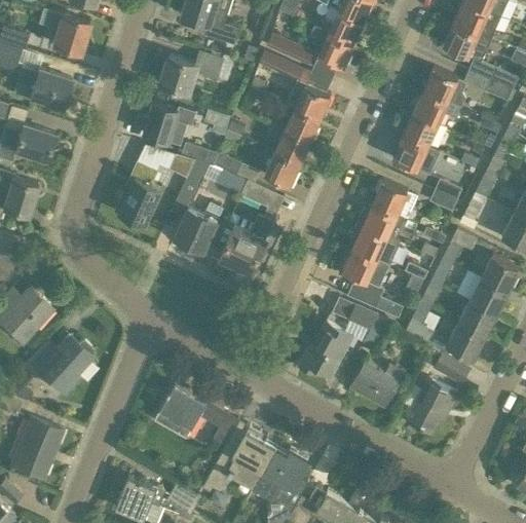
[(185,0),(181,13),(207,22),(202,34),(235,44),(240,29),(225,24),(232,0),(185,0)]
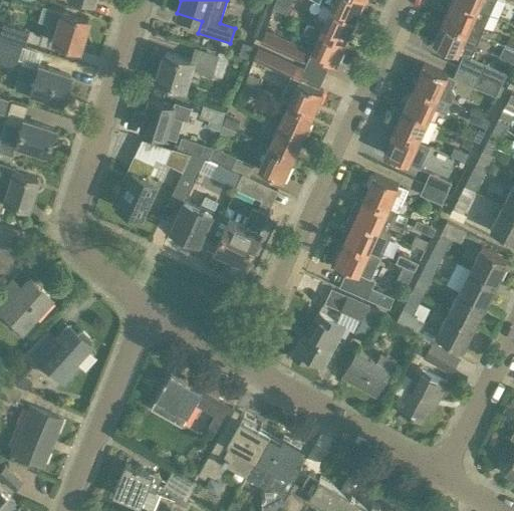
[(277,0),(273,9),(286,15),(293,0),(277,0)]
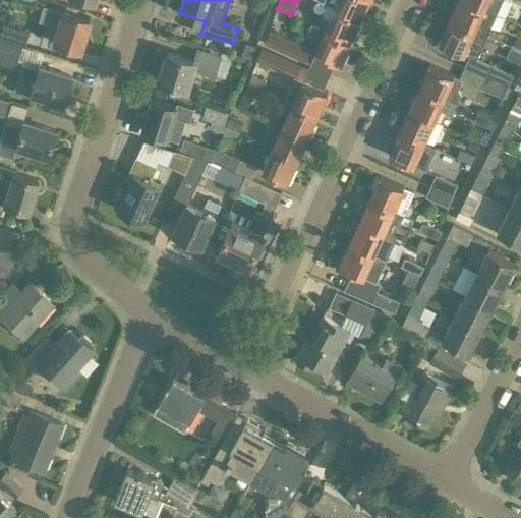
[(368,0),(326,0),(325,2),(360,18),(368,0)]
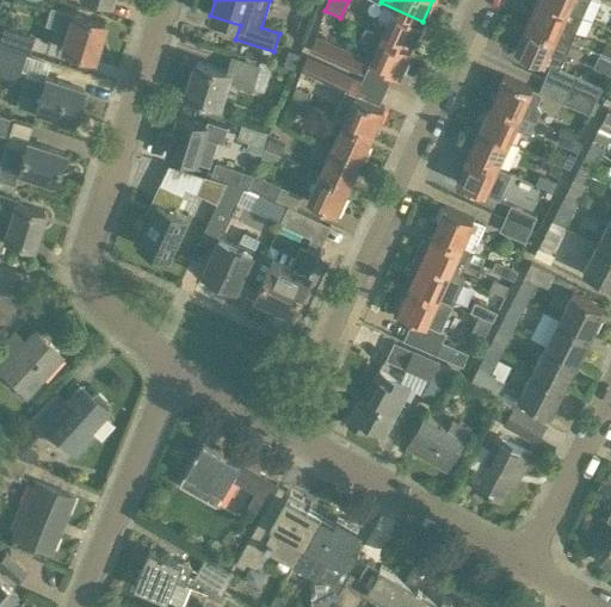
[(537,0),(526,24),(572,44),(582,18),(542,0),(537,0)]
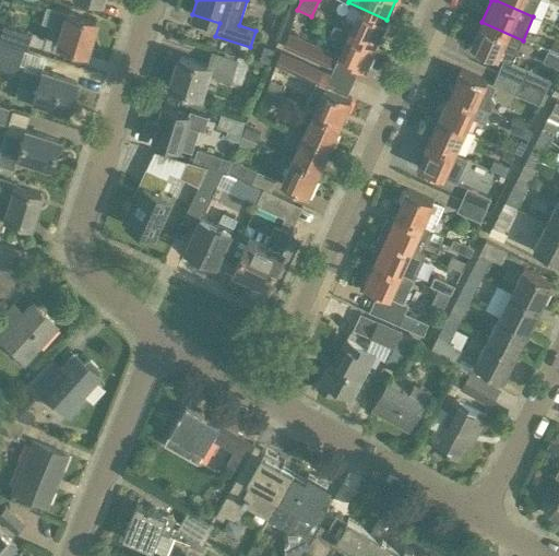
[(496,0),(533,16),(539,0),(496,0)]
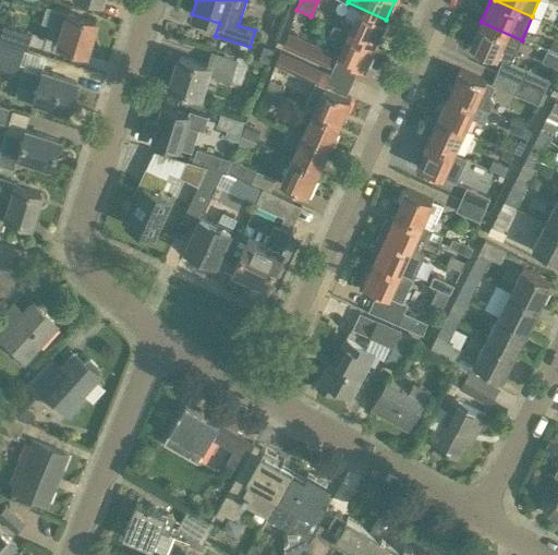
[(359,9),(353,22),(346,19),(341,28),(375,44),(386,20),(348,2),(348,3),(359,9)]
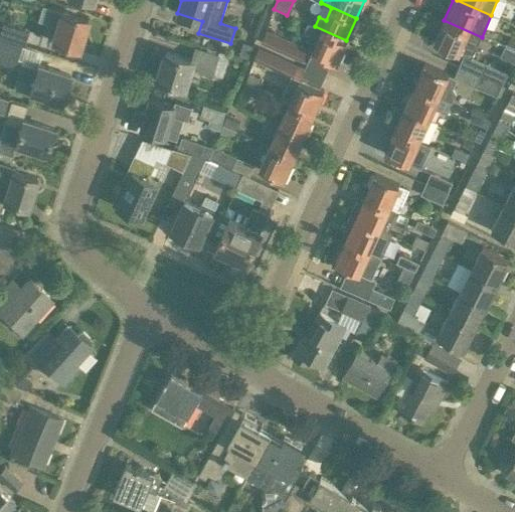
[(77,48),(87,19),(60,11),(60,12),(42,6),(37,20),(55,25),(50,40),(77,48)]
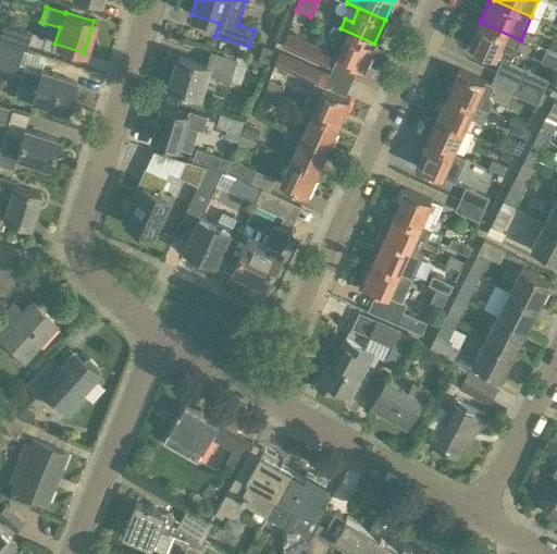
[(521,40),(480,22),(469,47),(510,64),(521,40)]
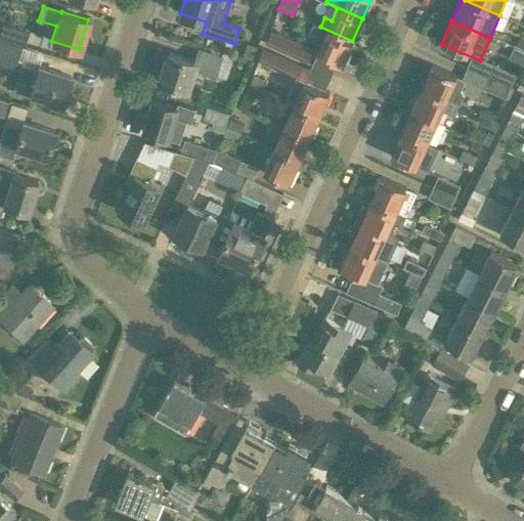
[(352,41),(320,27),(319,28),(313,25),(308,36),(314,38),(313,42),(317,52),(342,63),(352,41)]
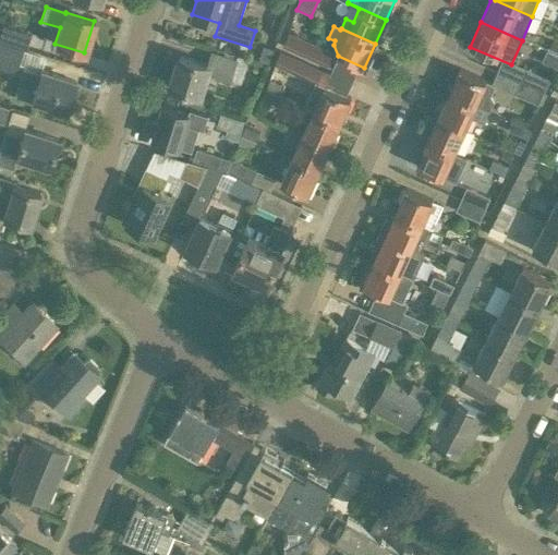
[(0,34),(0,41),(27,50),(31,37),(2,28),(0,34)]
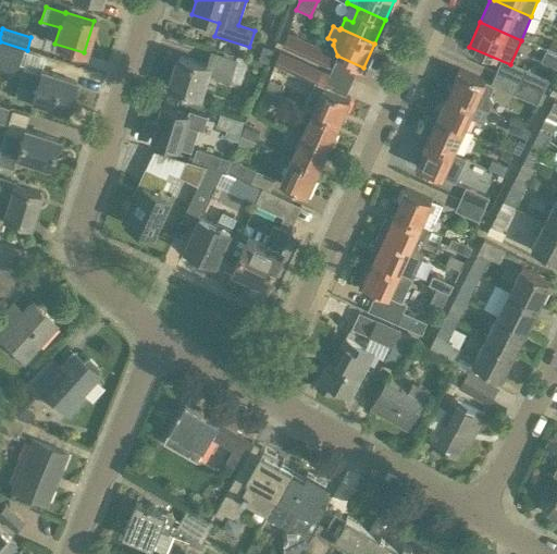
[(326,68),(331,56),(288,37),(283,48),(326,68)]
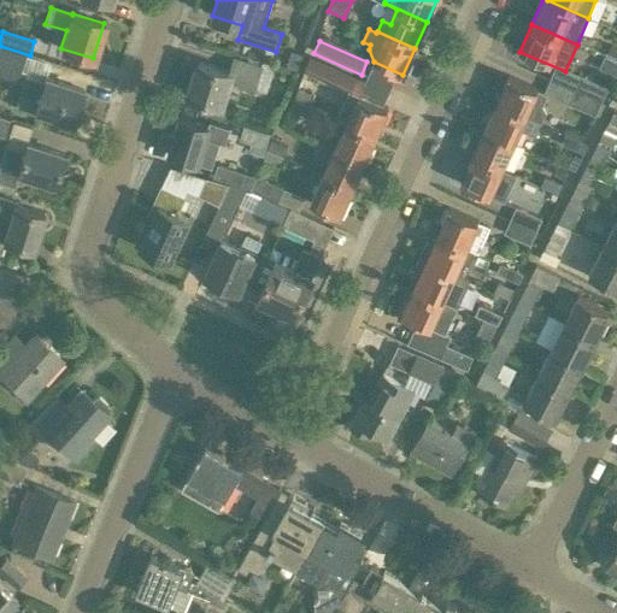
[(30,56),(0,46),(0,66),(1,66),(0,71),(0,78),(15,84),(18,72),(21,74),(25,57),(29,57),(30,56)]
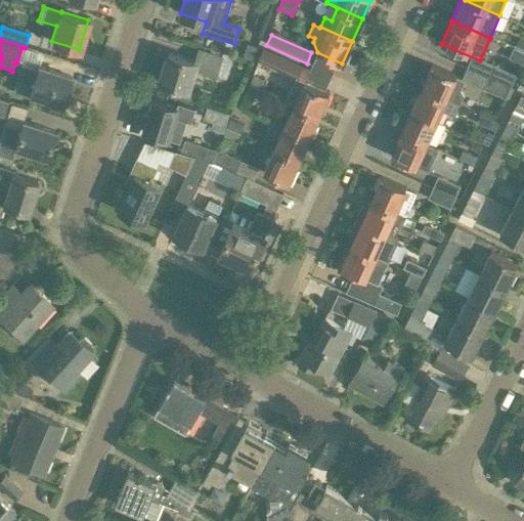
[(515,49),(523,53),(523,43),(519,41),(515,49)]
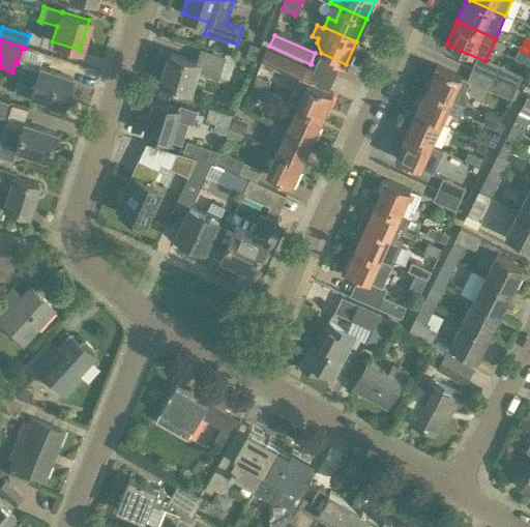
[(190,93),(197,72),(229,82),(236,58),(214,51),(213,54),(200,50),(195,63),(170,56),(160,84),(190,93)]
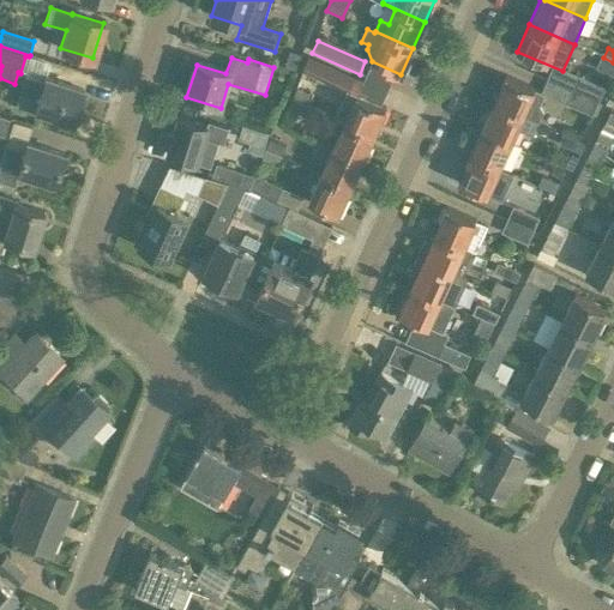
[(304,72),(347,92),(335,118),(374,136),(386,109),(356,95),(356,96),(349,94),(354,82),(308,61),(304,72)]
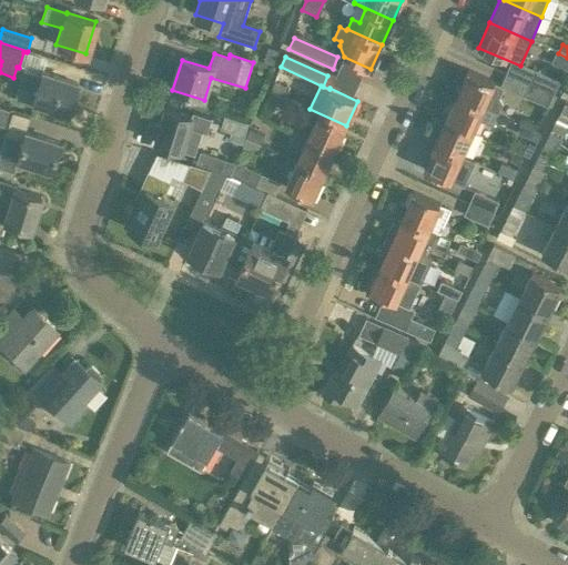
[(457,96),(498,114),(503,104),(499,98),(505,87),(468,70),(457,96)]
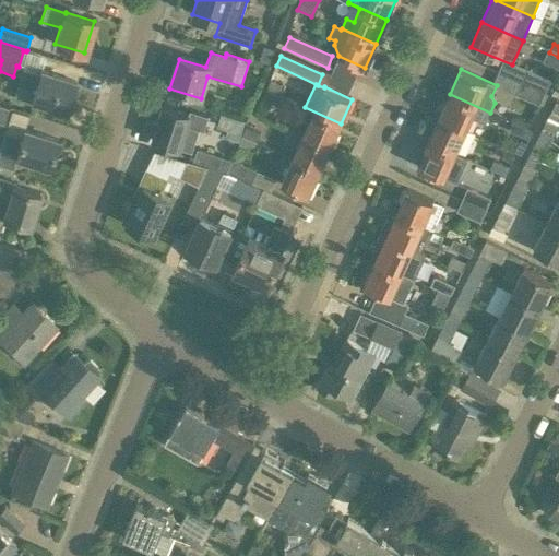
[(32,106),(34,101),(66,110),(74,82),(39,71),(38,75),(22,70),(12,99),(32,106)]
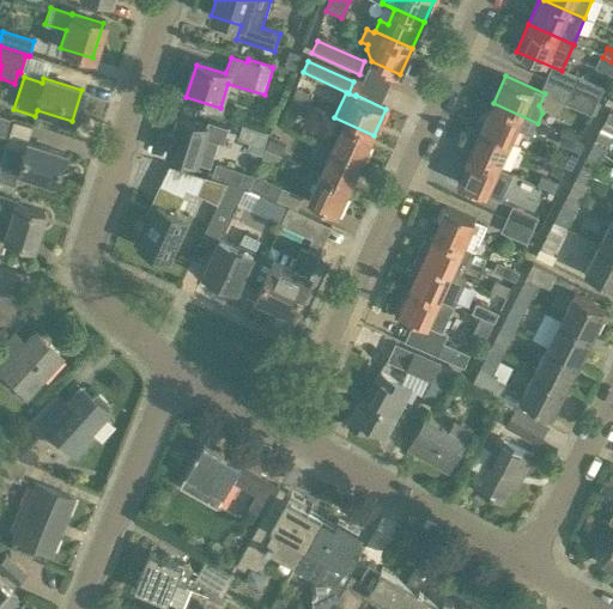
[(572,91),(598,103),(604,91),(577,80),(572,91)]
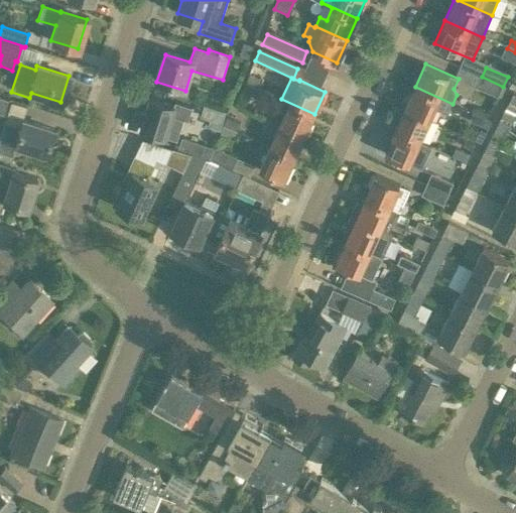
[(503,87),(482,77),(477,89),(498,99),(503,87)]
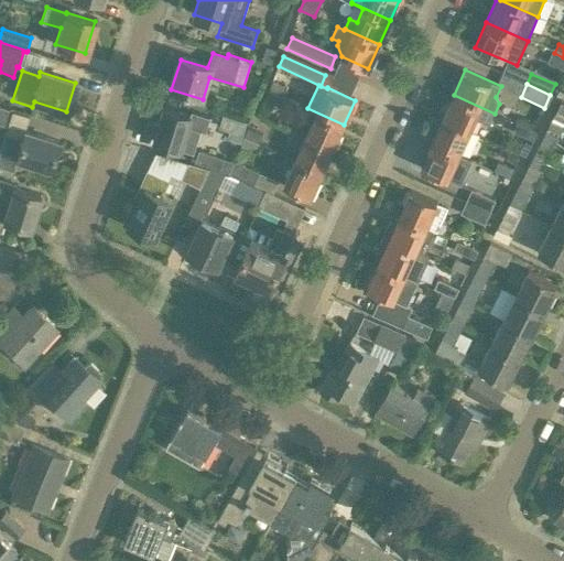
[(268,93),(264,101),(279,107),(282,98),(268,93)]
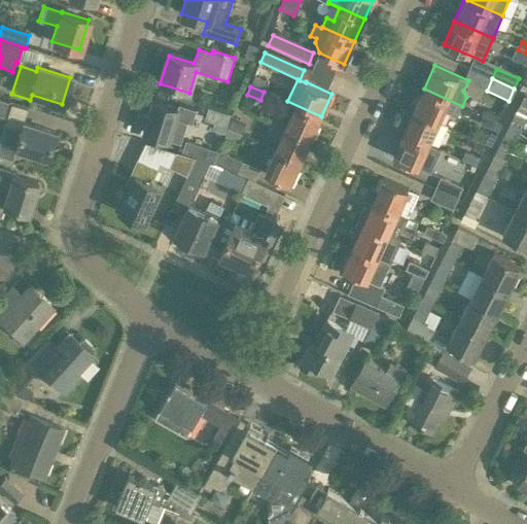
[(414,111),(437,123),(443,111),(457,117),(462,106),(424,89),(414,111)]
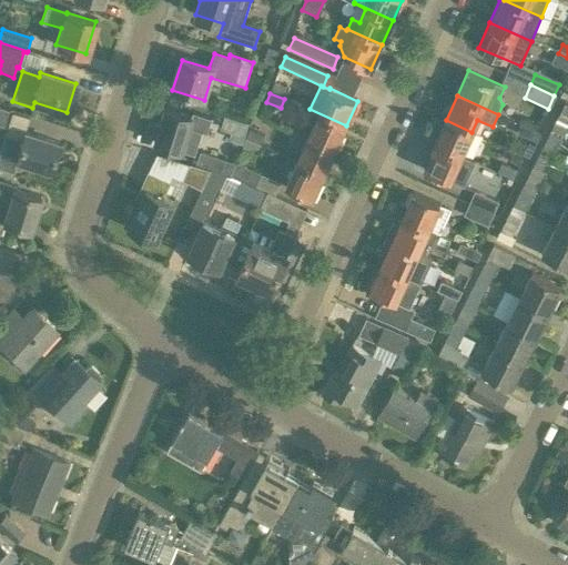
[(12,113),(0,109),(0,127),(7,129),(12,113)]
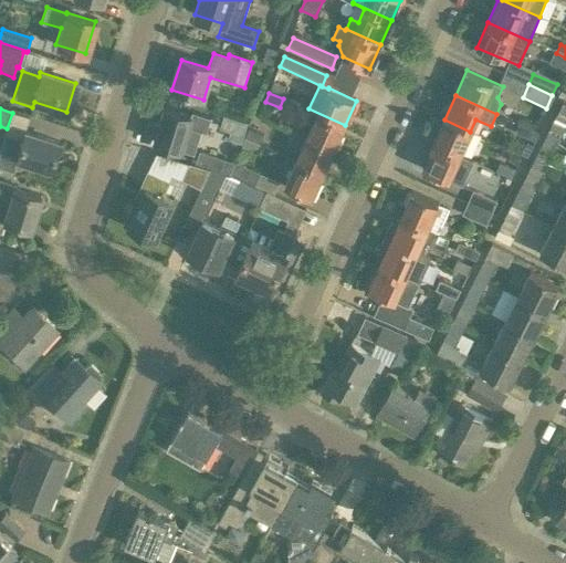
[(155,122),(150,136),(156,137),(155,142),(195,154),(200,133),(207,135),(211,120),(191,113),(190,116),(165,108),(160,124),(155,122)]
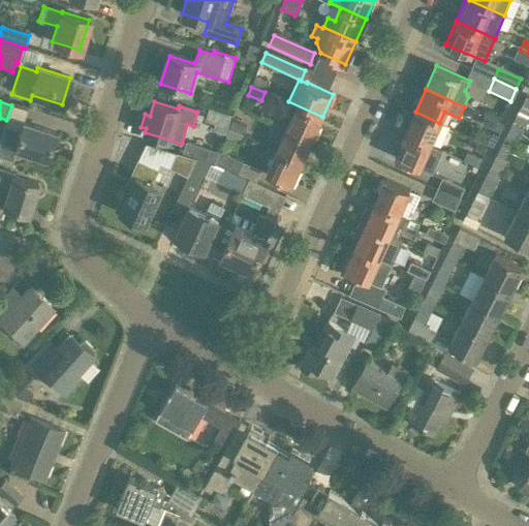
[(322,117),(288,101),(288,102),(290,103),(285,114),(291,117),(286,128),(312,140),(322,117)]
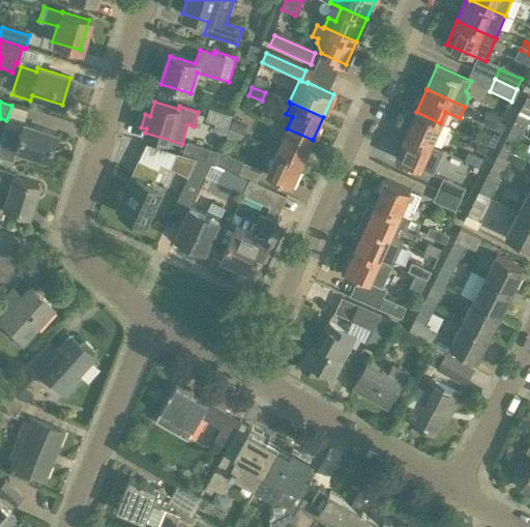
[(216,124),(213,133),(225,136),(231,116),(209,109),(205,121),(216,124)]
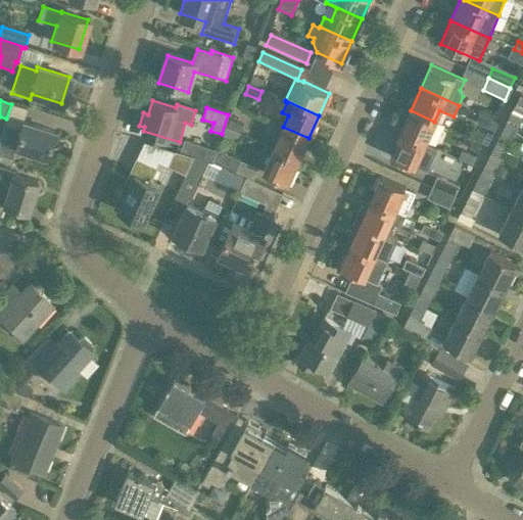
[(507,124),(518,129),(522,117),(522,111),(515,108),(507,124)]
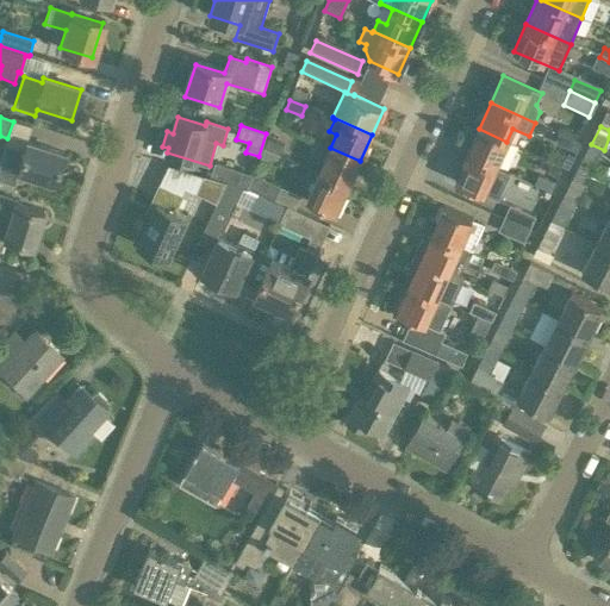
[(467,155),(496,167),(506,142),(479,129),(467,155)]
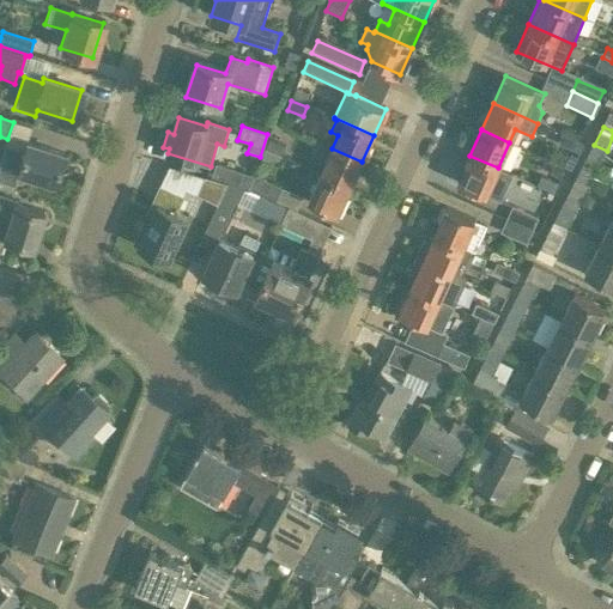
[(572,152),(577,144),(563,135),(558,145),(572,152)]
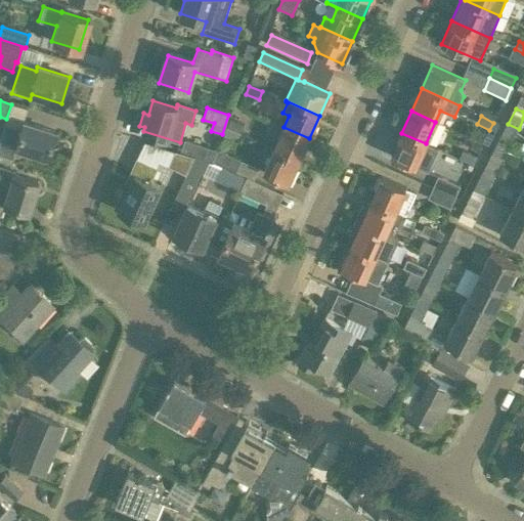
[(3,124),(0,134),(0,156),(11,160),(15,146),(45,156),(53,130),(22,121),(19,129),(3,124)]
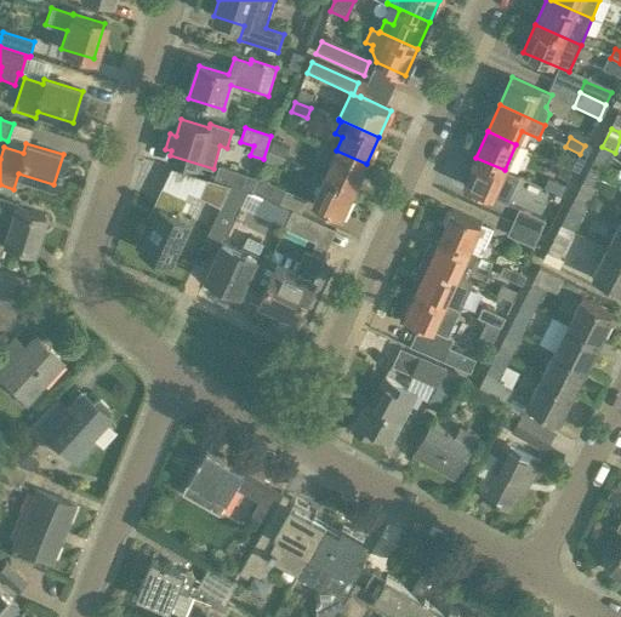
[(285,160),(289,150),(271,144),(267,153),(285,160)]
